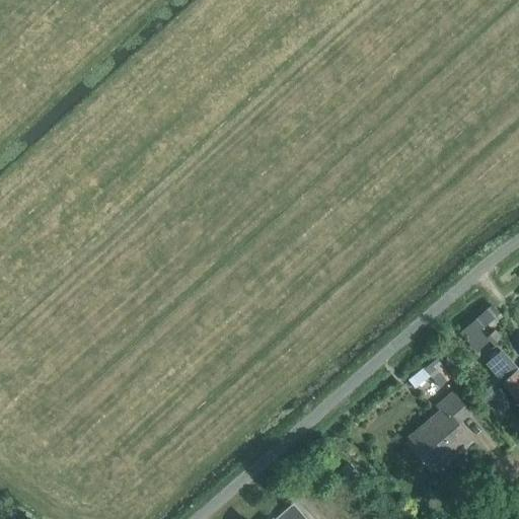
[(500,313),(491,304),(458,334),(476,353),(489,342),(479,331),(500,313)]
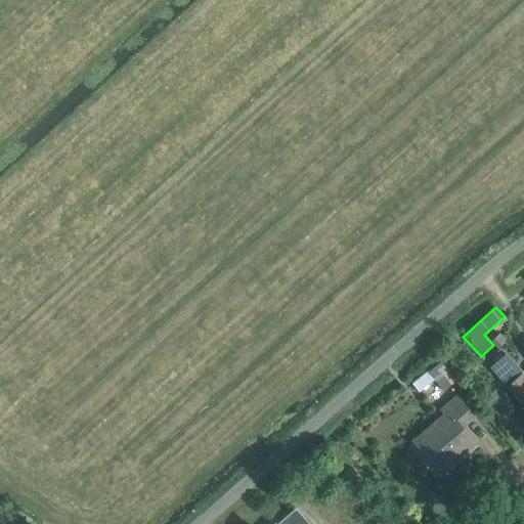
[(523,409),(523,375),(506,354),(490,368),(507,387),(506,388),(523,409)]
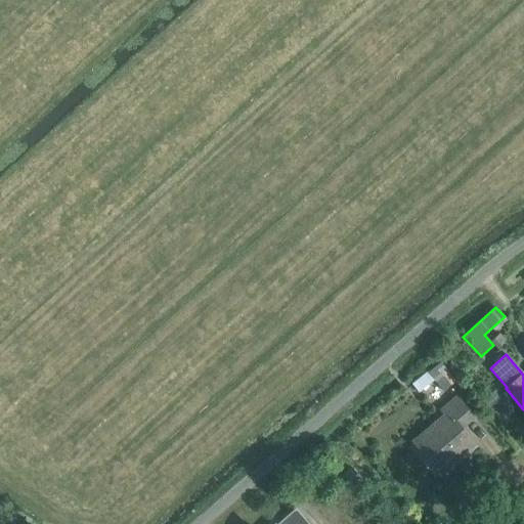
[(445,393),(459,382),(438,358),(425,370),(445,393)]
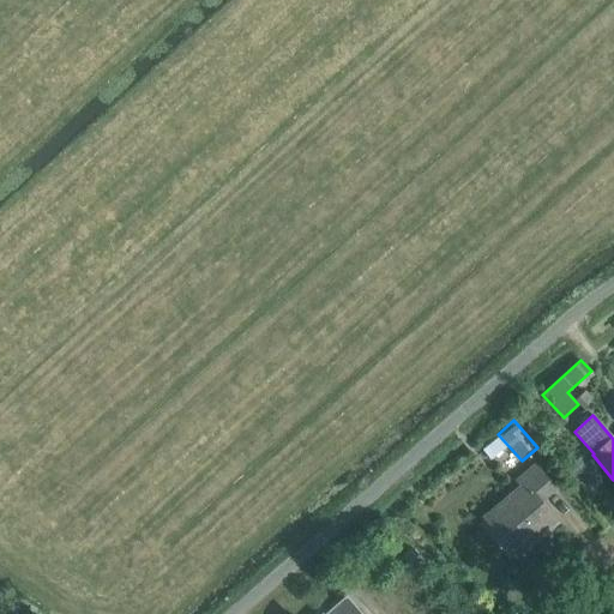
[(588,500),(607,483),(582,456),(561,471),(588,500)]
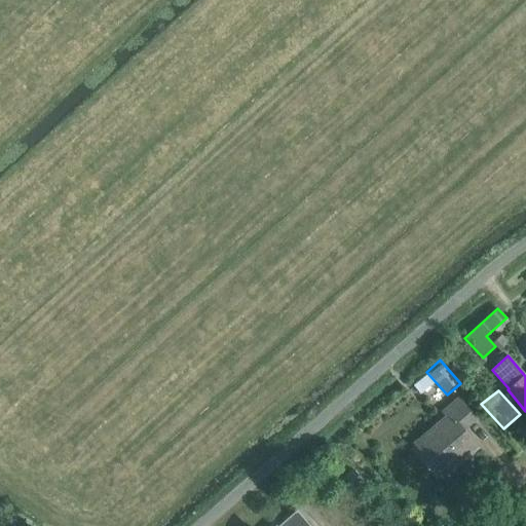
[(443,476),(475,449),(461,431),(476,420),(458,399),(443,412),(447,417),(415,443),(443,476)]
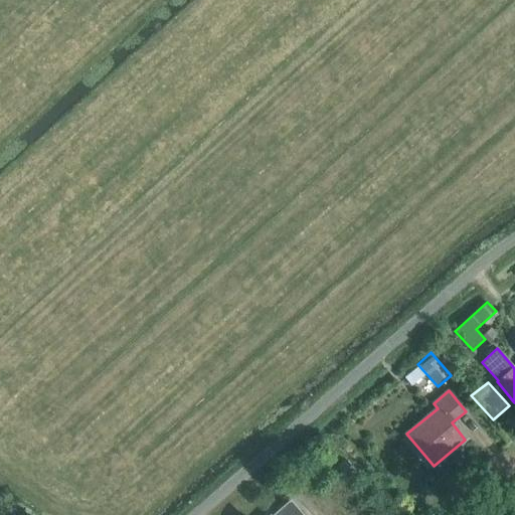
[(271,514),(270,514),(303,514),(291,500),(273,514),(271,514)]
